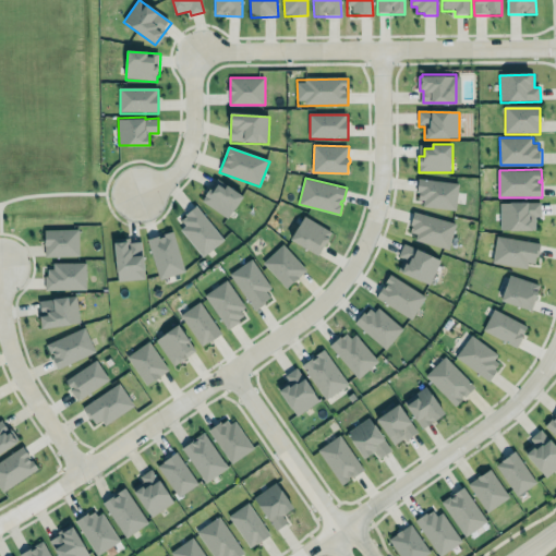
[(460,185),(419,179),(415,205),(457,212),(460,185)]
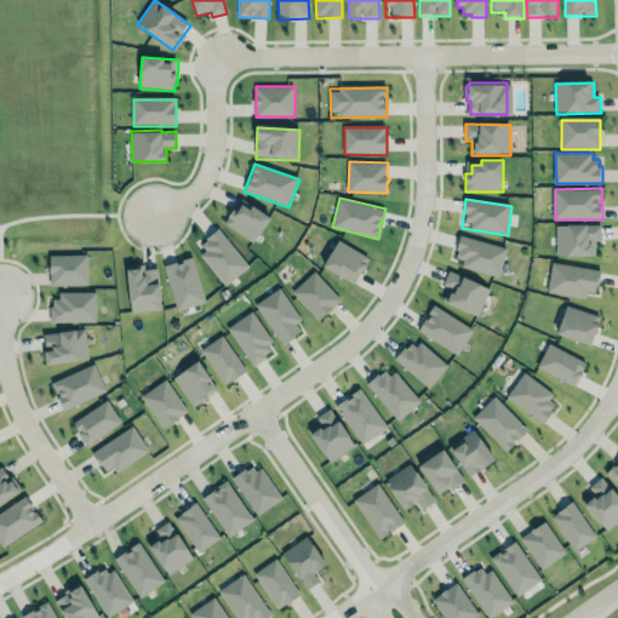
[(253,242),(272,217),(252,205),(250,209),(242,204),(238,210),(234,207),(229,216),(230,217),(225,223),(253,242)]
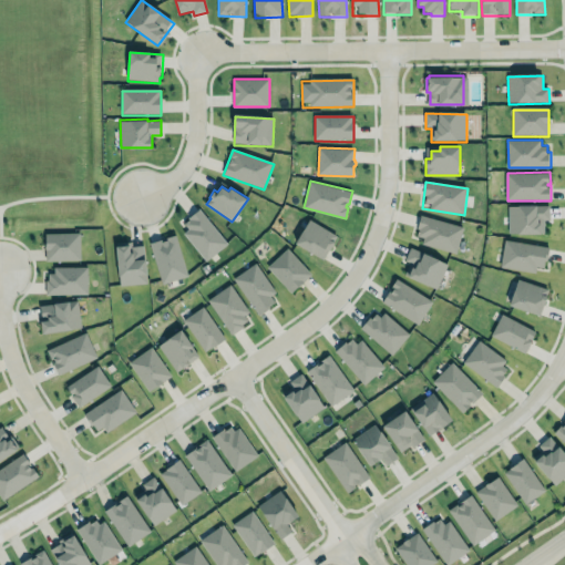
[(509,235),(548,236),(548,207),(510,206),(509,235)]
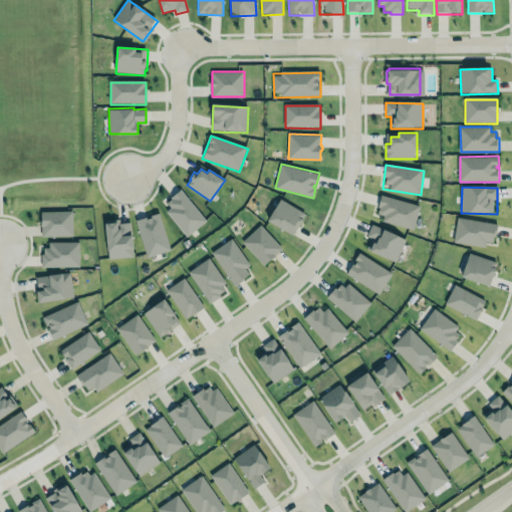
[(163,207),(189,237),(207,222),(181,191),(163,207)]
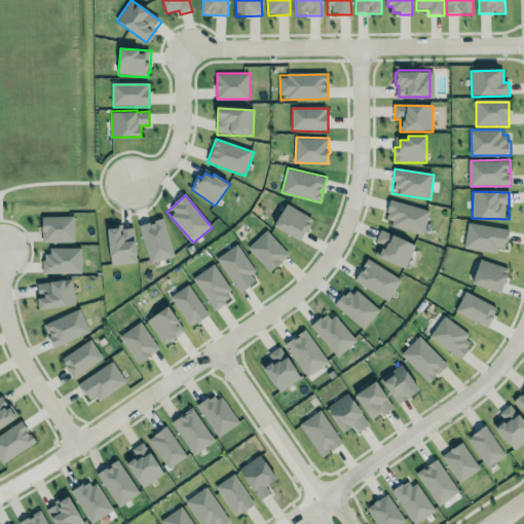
[(391,199),(387,212),(389,212),(387,218),(395,220),(394,226),(424,234),(432,211),(391,199)]
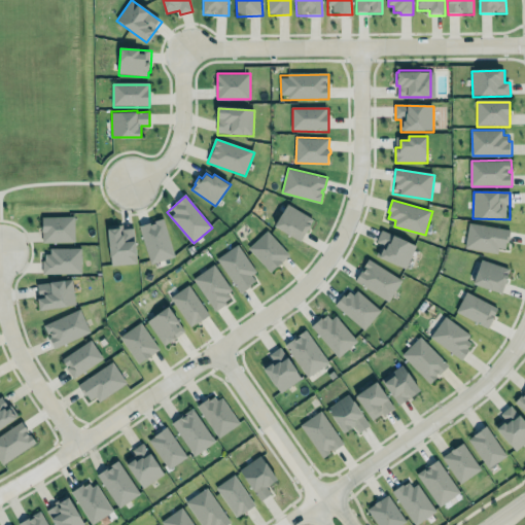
[(314,220),(288,205),(275,228),(302,243),(314,220)]
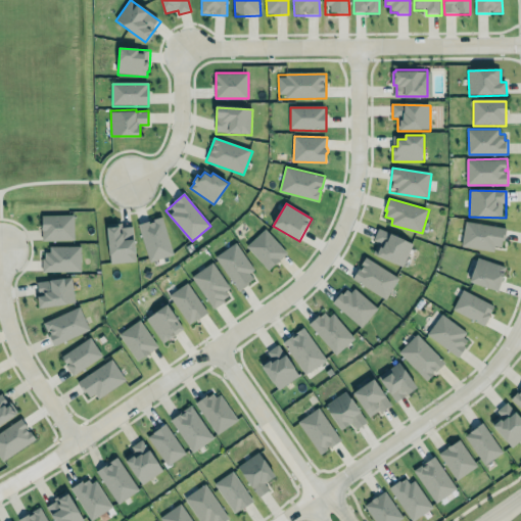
[(42,217),(43,242),(76,241),(75,216),(42,217)]
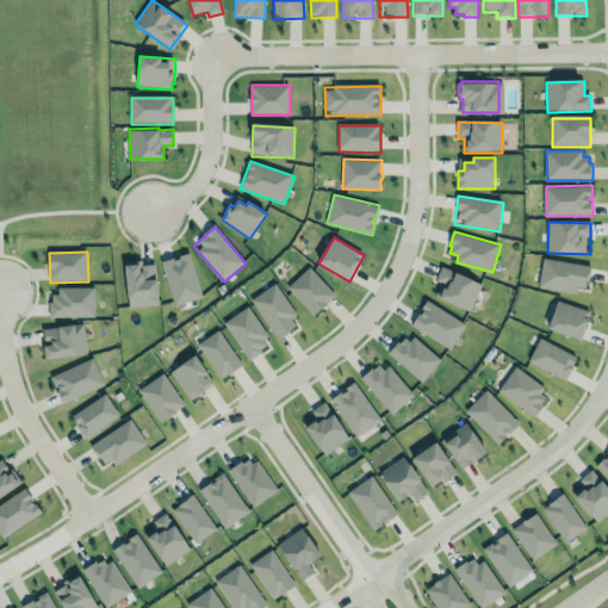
[(162,262),(174,258),(175,260),(180,259),(179,256),(190,253),(204,297),(177,306),(162,262)]
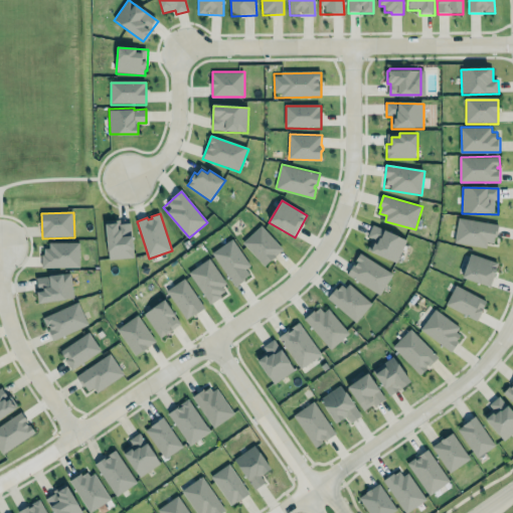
[(460,217),(500,224),(498,236),(496,236),(495,242),(489,241),(488,247),(456,242),(460,217)]
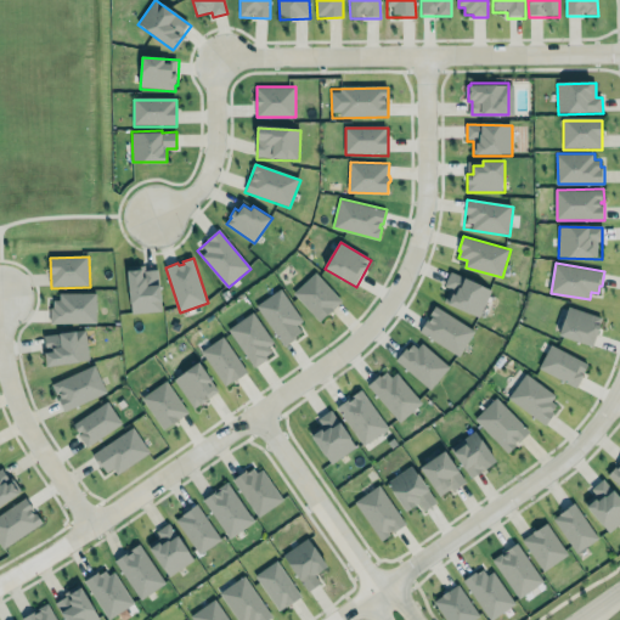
[(162,314),(159,271),(129,272),(130,315),(162,314)]
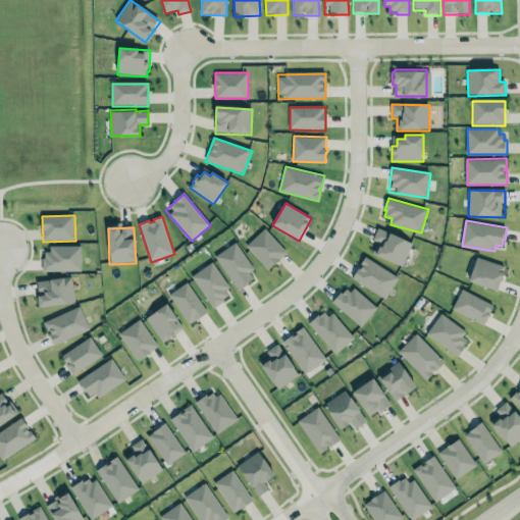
[(378,228),(390,234),(405,241),(413,245),(403,267),(395,264),(394,264),(376,256),(372,254),(377,243),(373,241),(378,228)]
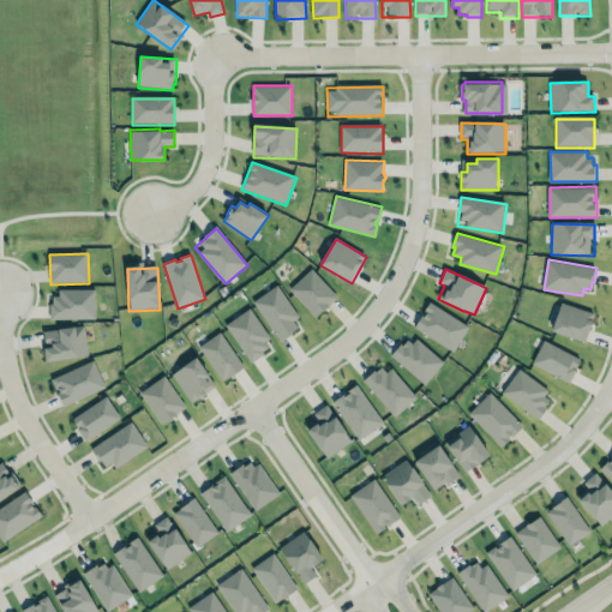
[(289,291),(316,319),(339,299),(312,270),(289,291)]
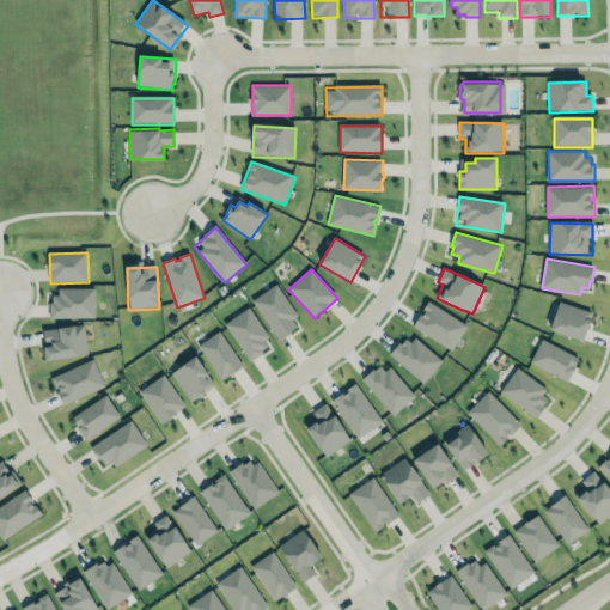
[(278,339),(302,323),(278,286),(252,302),(278,339)]
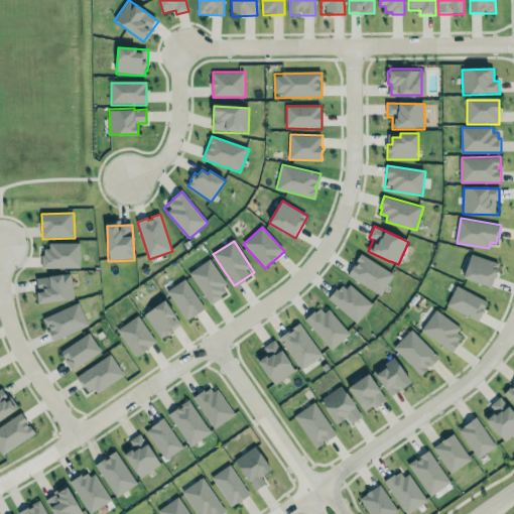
[(80,245),(43,246),(43,270),(80,269),(80,245)]
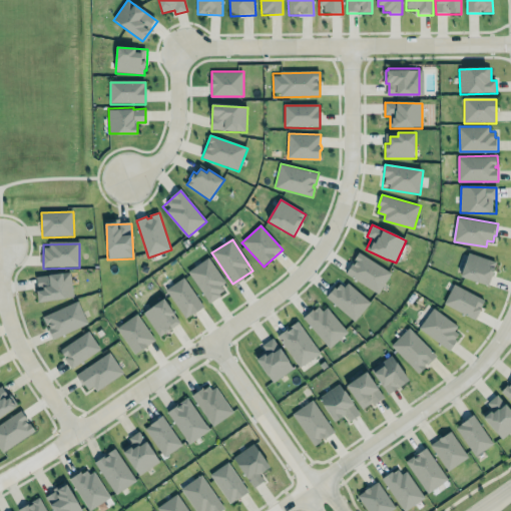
[(354,265),(353,264),(347,274),(379,294),(393,273),(360,251),(356,259),(357,260),(354,265)]
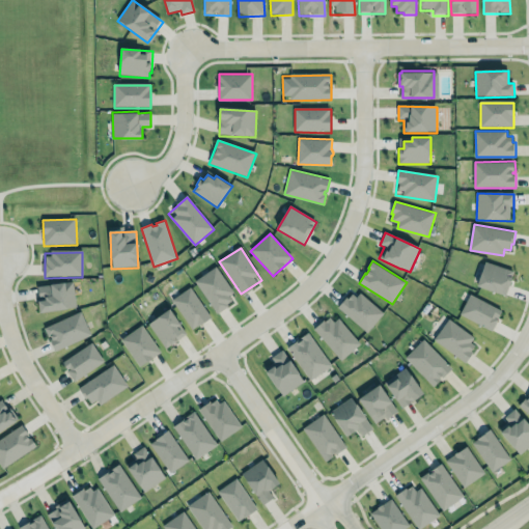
[(506,297),(514,273),(485,262),(477,287),(506,297)]
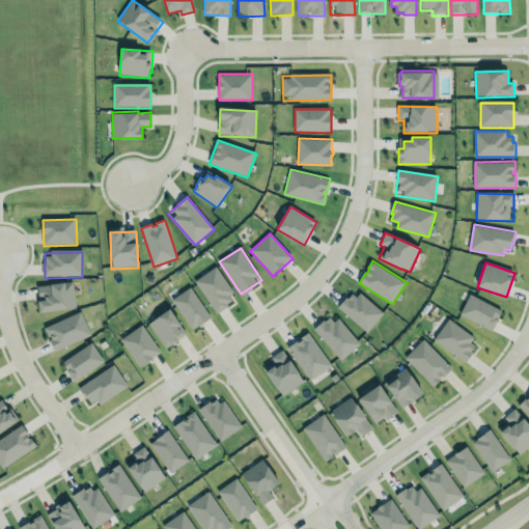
[(196,280),(216,314),(237,302),(218,269),(196,280)]
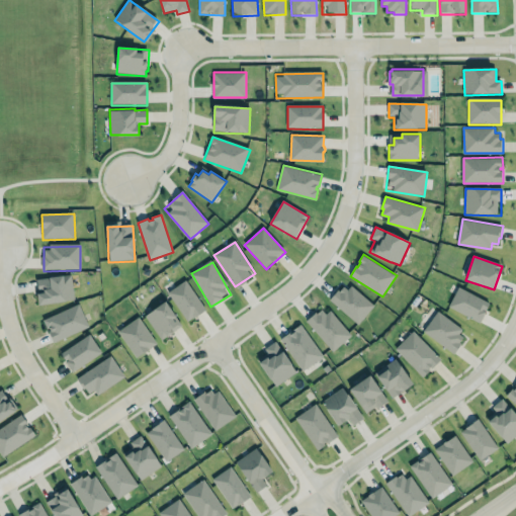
[(37,279),(38,292),(37,292),(39,305),(75,298),(71,274),(64,276),(63,274),(50,276),(50,278),(37,279)]
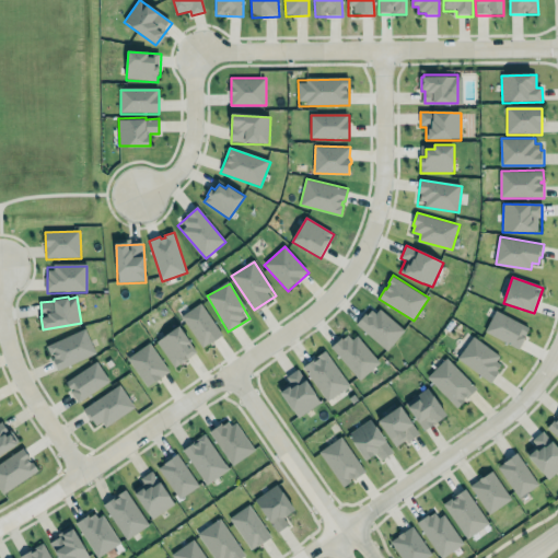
[(223,336),(201,304),(182,317),(204,349),(223,336)]
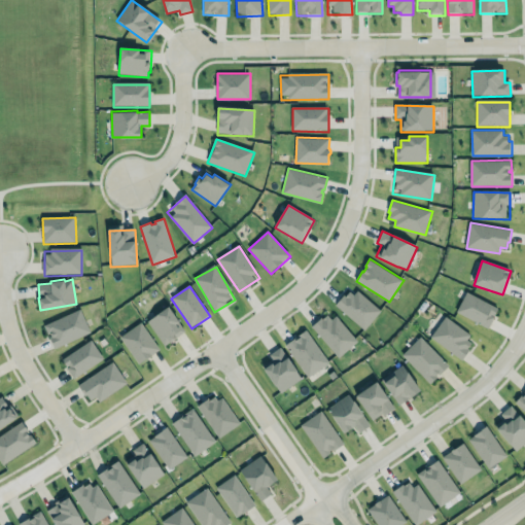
[(364,331),(381,313),(354,288),(337,307),(364,331)]
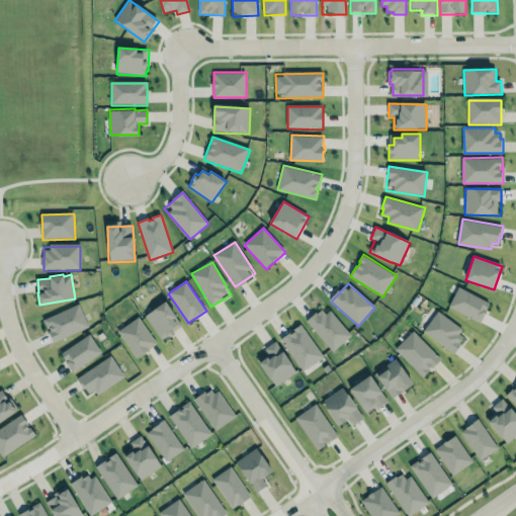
[(491,304),(458,288),(449,309),(481,324),(491,304)]
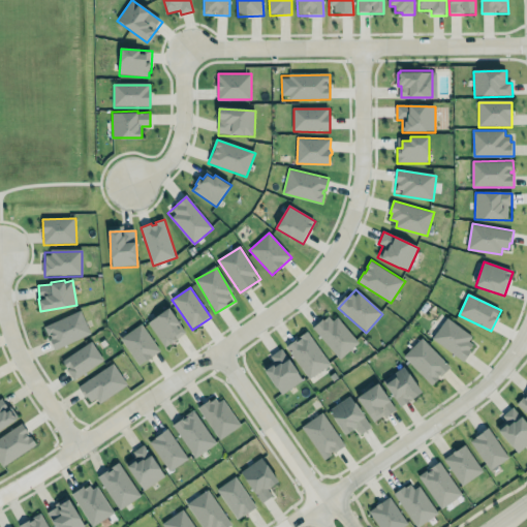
[(149,321),(169,307),(186,332),(165,346),(149,321)]
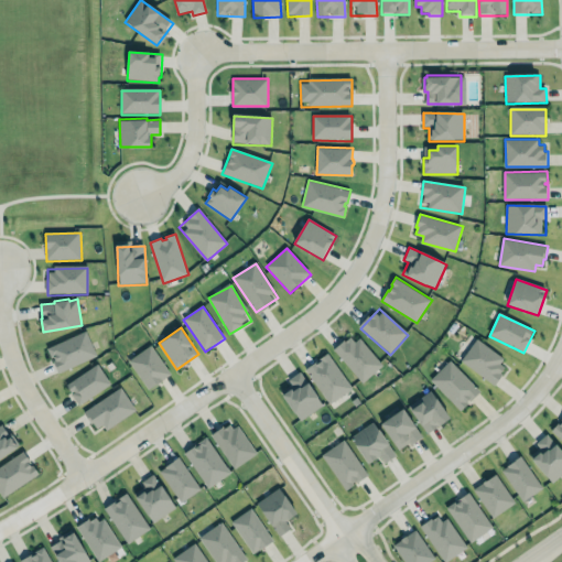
[(86,331),(47,348),(51,357),(54,356),(55,359),(53,360),(58,374),(98,355),(86,331)]
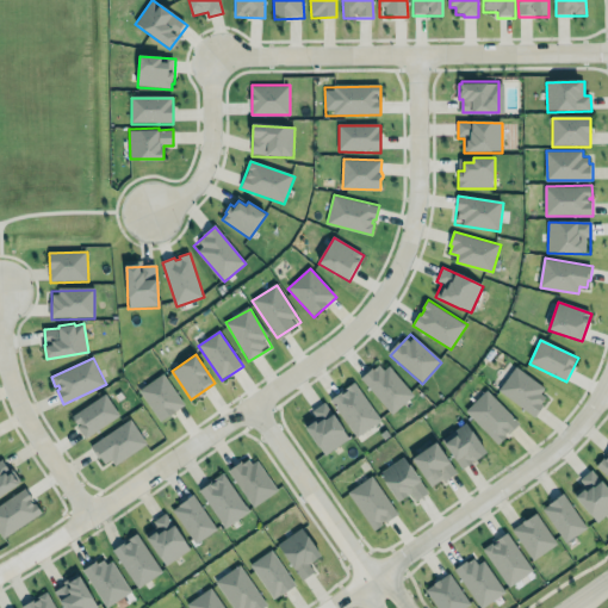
[(392,414),(415,395),(390,365),(385,370),(379,364),(374,370),(372,367),(361,378),(392,414)]
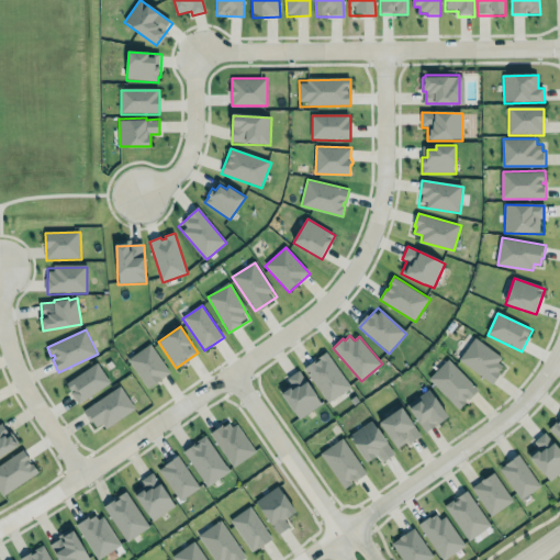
[(460,359),(493,383),(502,372),(500,371),(504,366),(500,362),(503,357),(477,338),(460,359)]
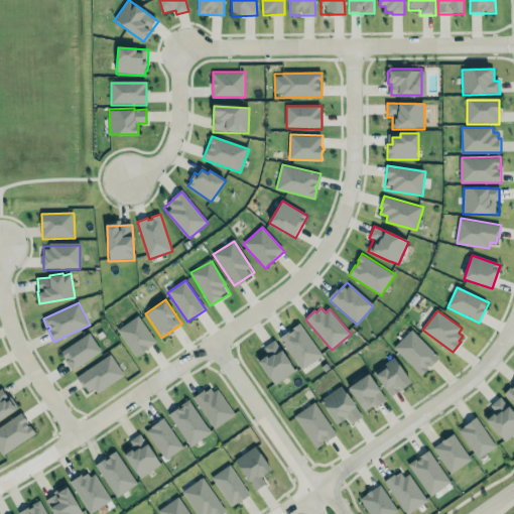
[(118,331),(135,358),(157,344),(139,316),(118,331)]
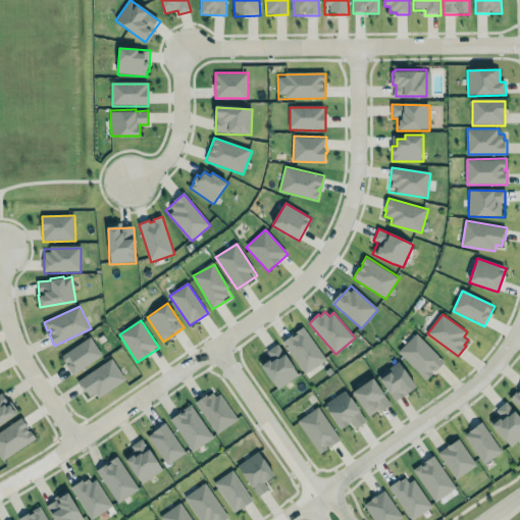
[(283,342),(306,375),(326,361),(304,328),(283,342)]
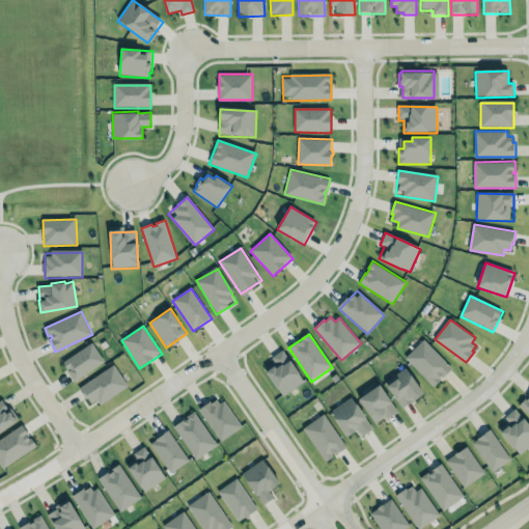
[(425,339),(453,367),(444,377),(442,374),(440,378),(441,379),(435,386),(407,357),(425,339)]
